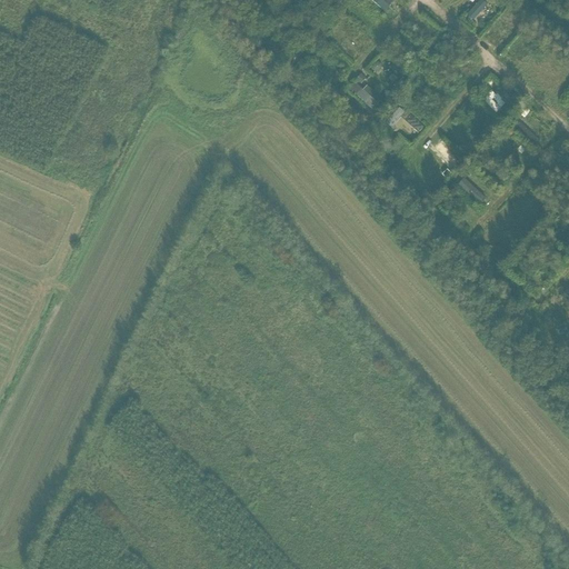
[(478,0),(477,0),(465,15),(471,21),(485,6),(478,0)]
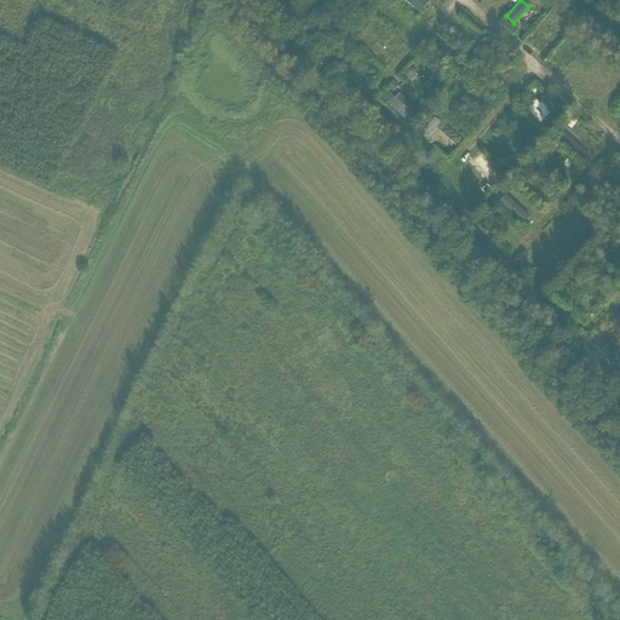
[(554,11),(549,17),(554,22),(560,16),(554,11)]
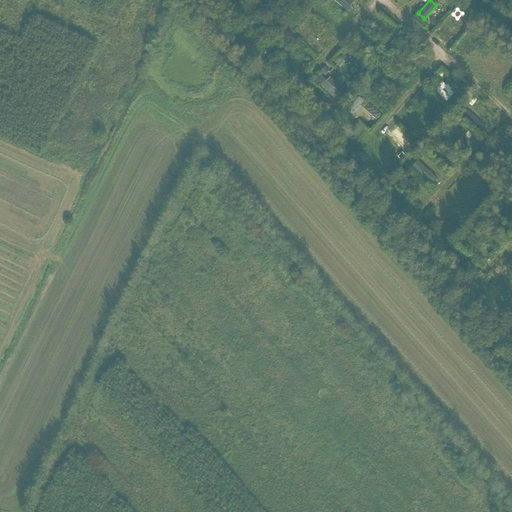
[(462,13),(457,18),(465,25),(470,19),(470,18),(463,12),(462,12),(462,13)]
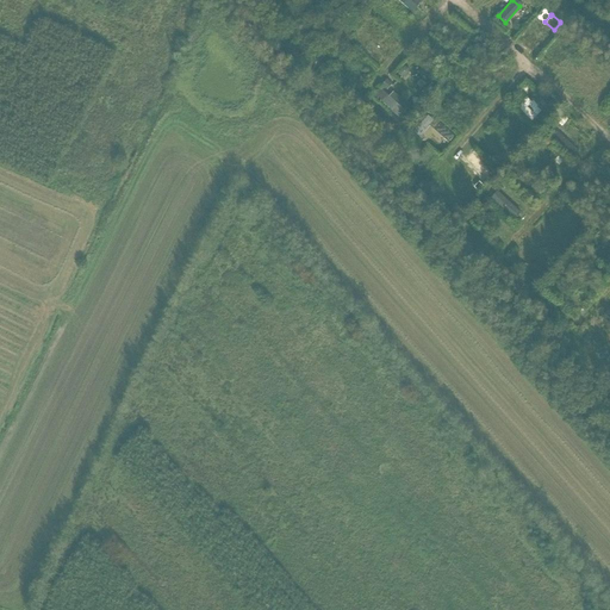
[(368,18),(362,23),(369,29),(374,24),(368,18)]
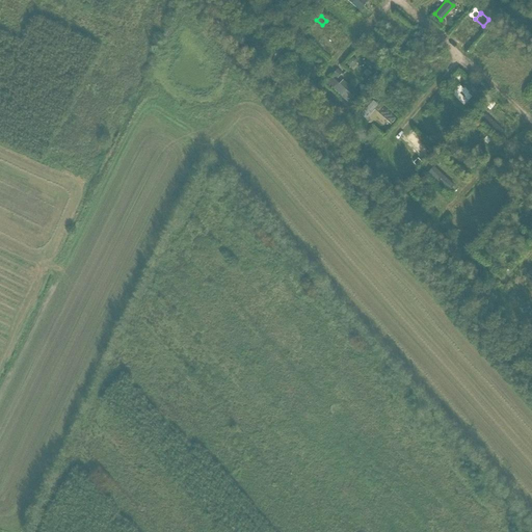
[(341,35),(339,38),(344,44),(347,41),(341,35)]
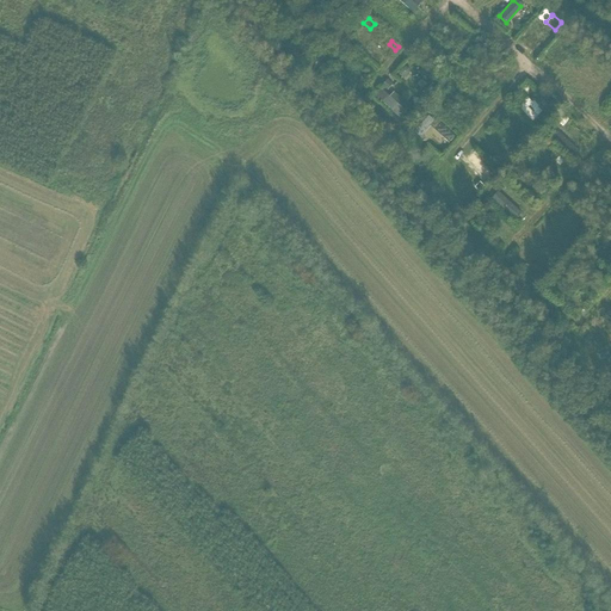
[(463,47),(458,54),(462,57),(468,51),(463,47)]
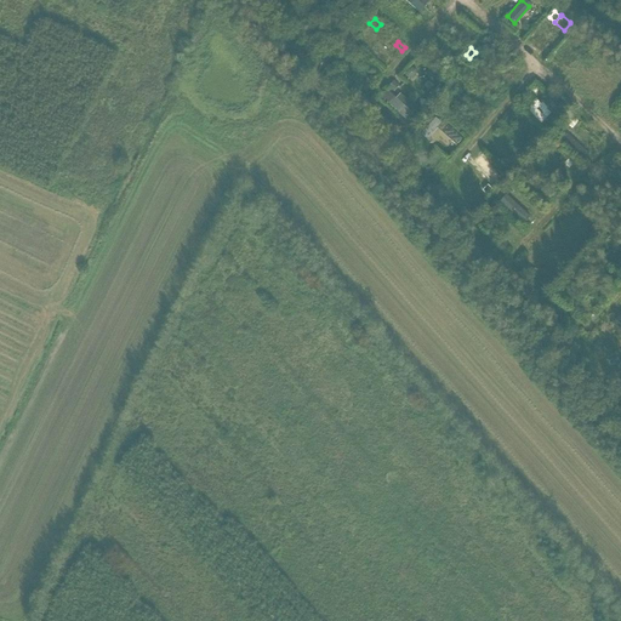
[(393,81),(388,87),(393,92),(398,86),(393,81)]
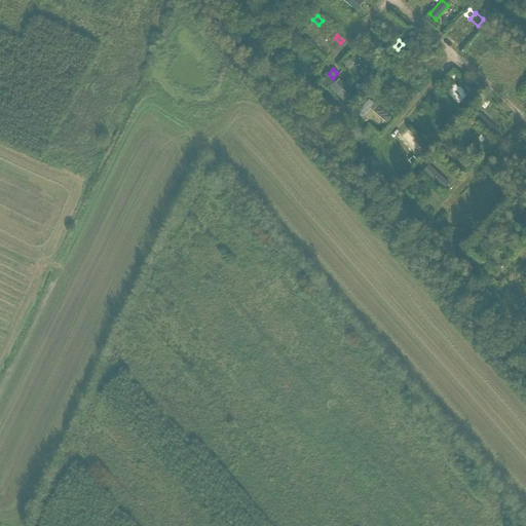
[(458,106),(466,97),(453,83),(444,92),(458,106)]
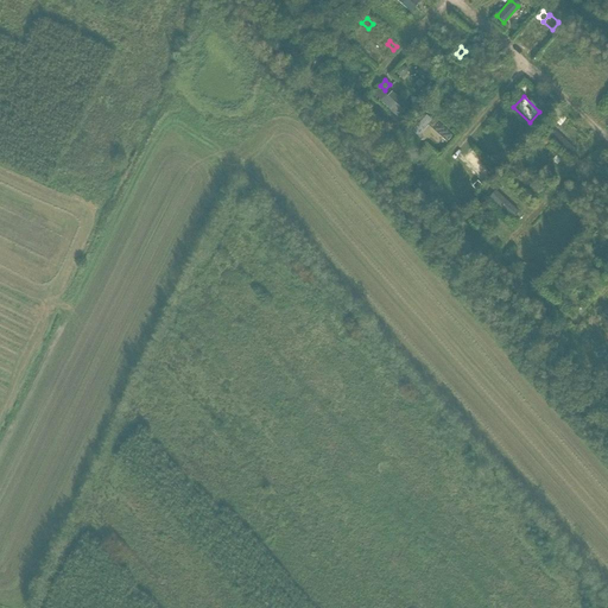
[(400,108),(403,102),(394,99),(392,103),(400,108)]
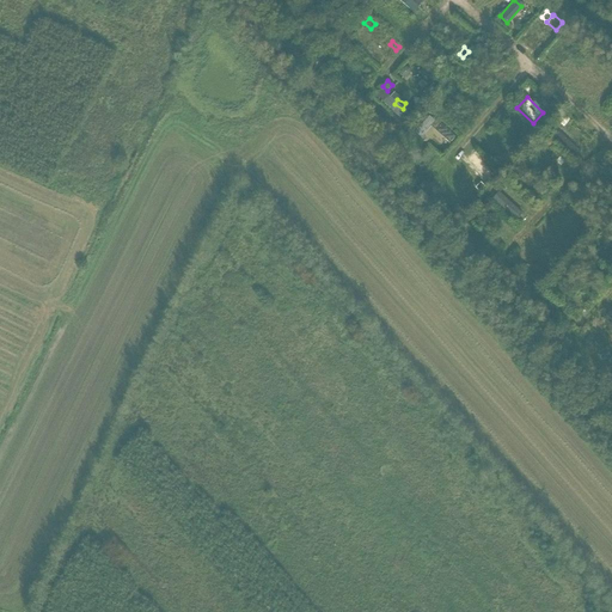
[(550,102),(543,109),(548,112),(554,105),(550,102)]
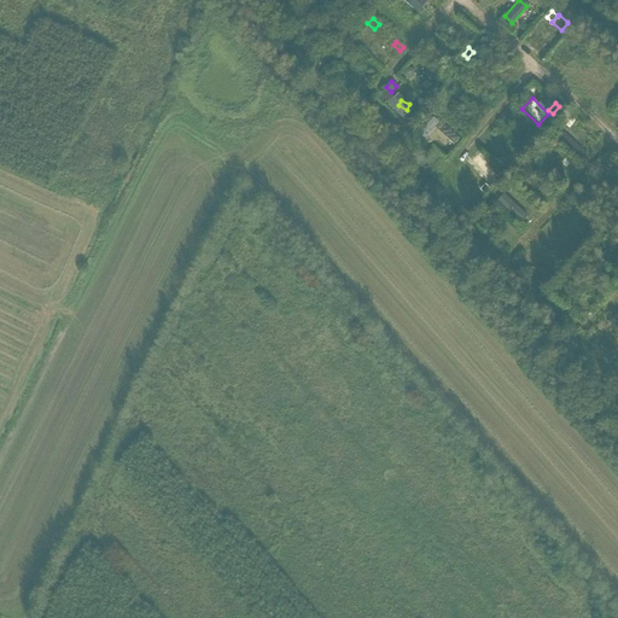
[(570,116),(564,123),(569,128),(575,121),(570,116)]
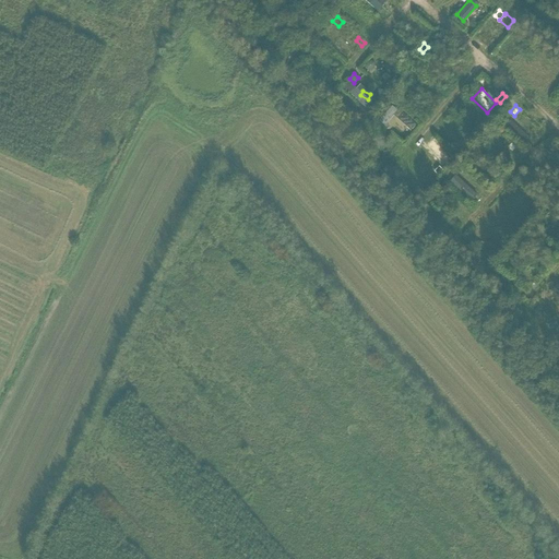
[(397,125),(404,115),(390,106),(380,123),(390,130),(394,122),(397,125)]
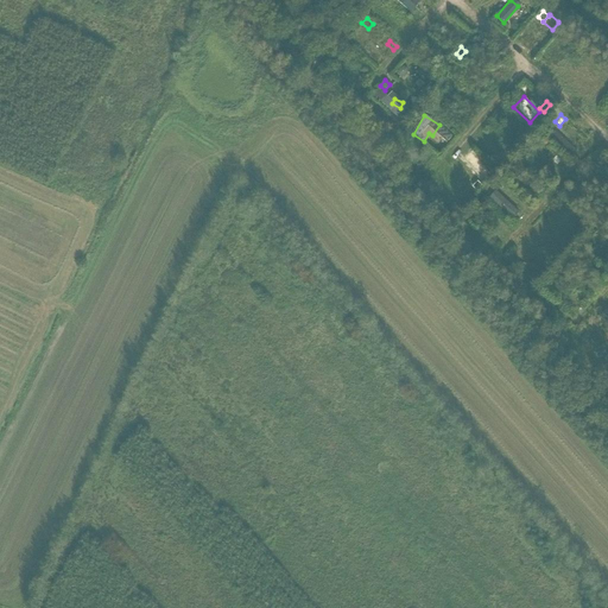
[(434,149),(438,140),(429,134),(424,143),(434,149)]
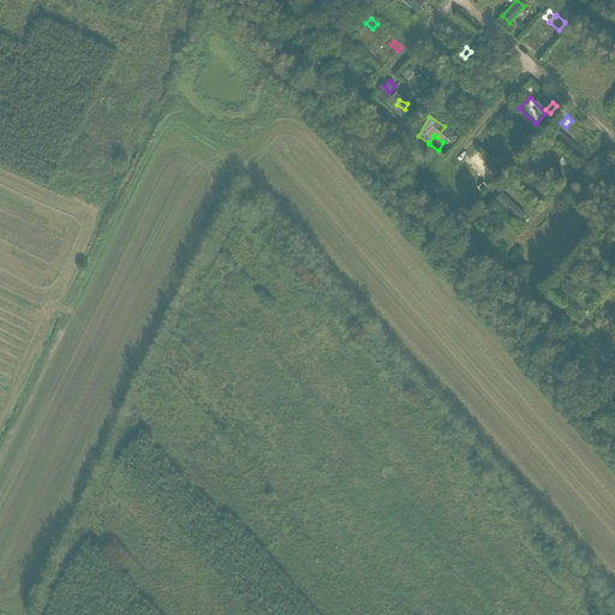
[(560,144),(574,157),(583,148),(568,136),(560,144)]
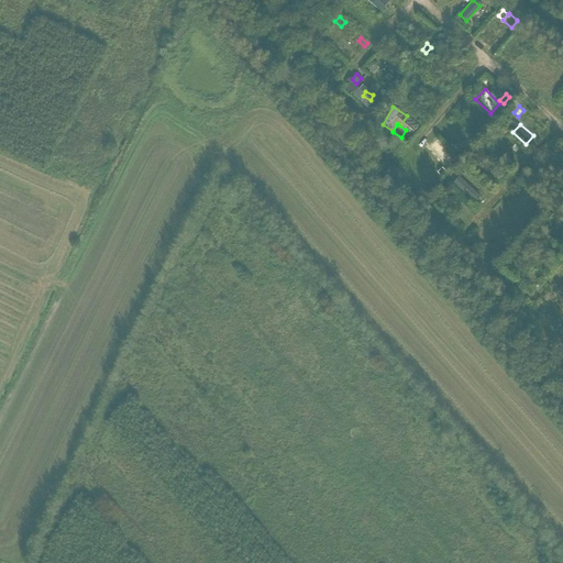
[(474,203),(481,196),(459,176),(452,184),(474,203)]
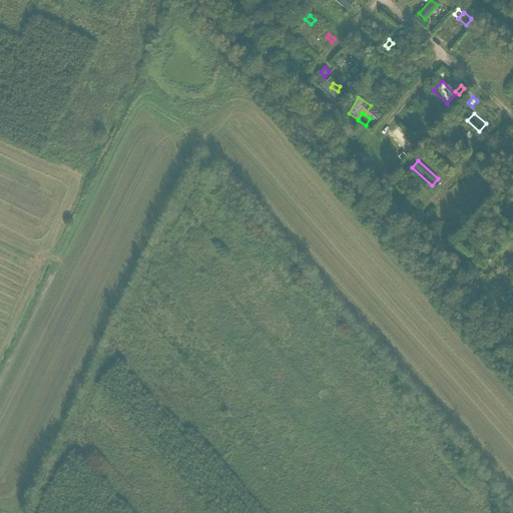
[(474,199),(470,203),(475,207),(478,203),(474,199)]
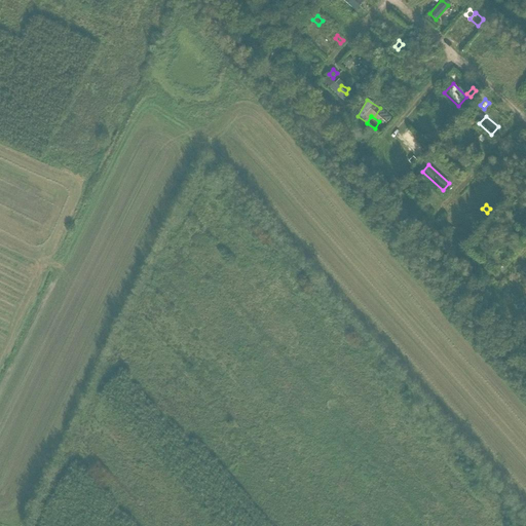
[(524,294),(525,292),(525,267),(524,266),(510,278),(524,294)]
